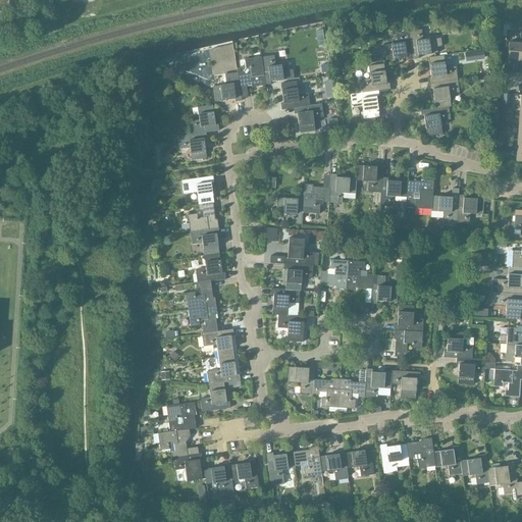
[(421,29),(408,32),(413,59),(419,58),(418,56),(438,52),(437,47),(442,47),(441,38),(435,39),(435,37),(420,40),(420,36),(422,36),(421,29)]
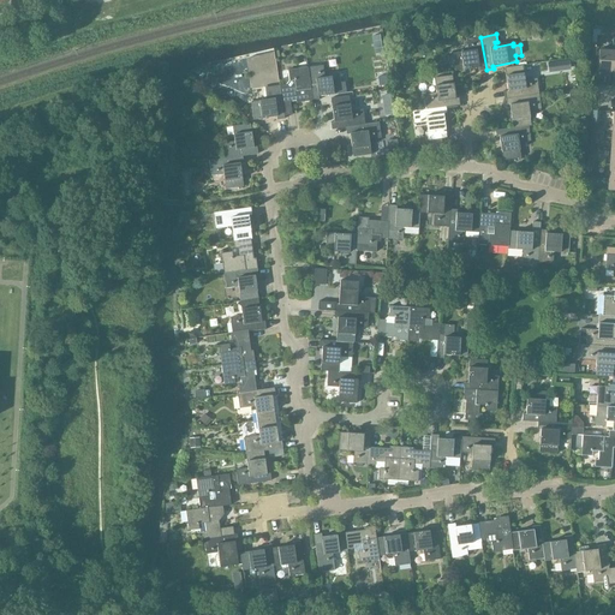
[(487,70),(481,37),(465,40),(466,48),(469,47),(470,52),(453,54),(453,57),(447,58),(448,67),(454,66),(455,72),(478,69),(479,71),(487,70)]
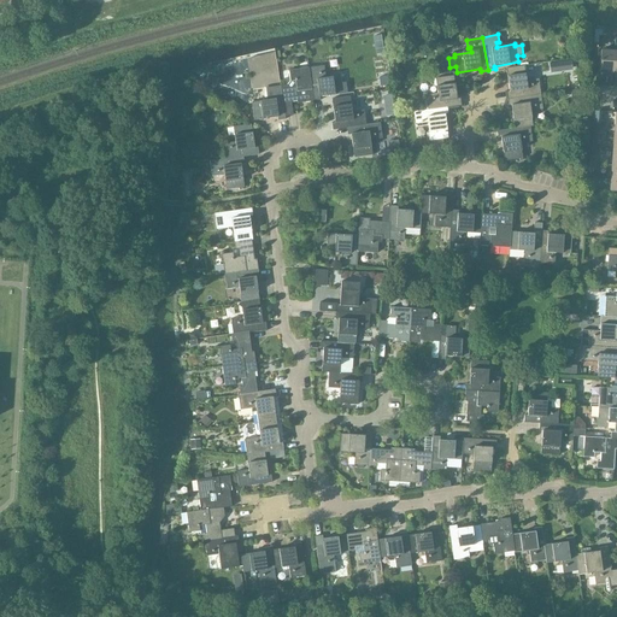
[(600,72),(613,72),(615,51),(601,51),(600,72)]
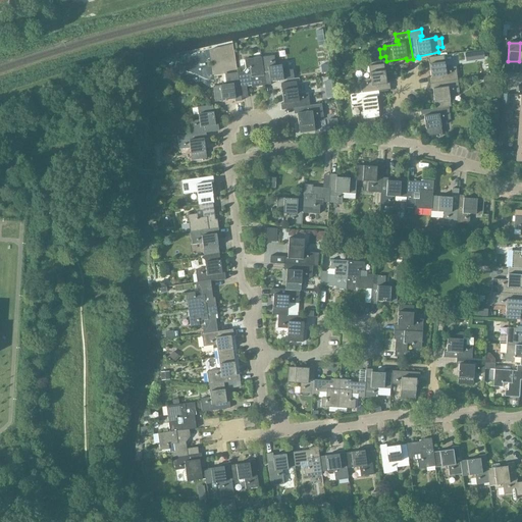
[(341,47),(334,48),(336,66),(343,65),(341,47)]
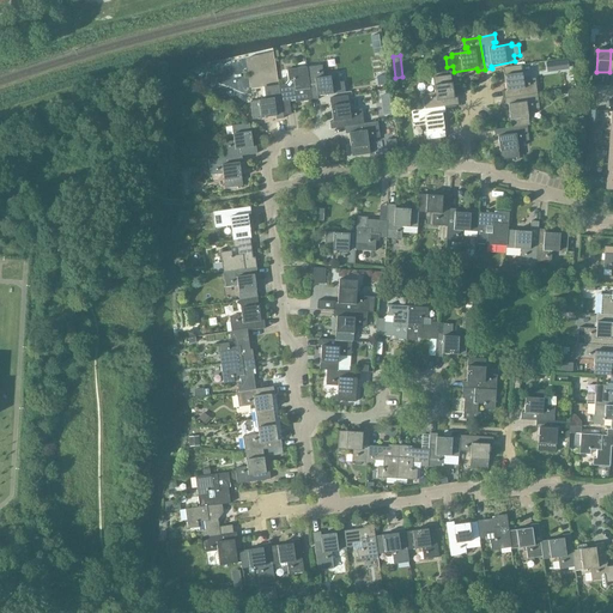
[(322,66),(307,68),(311,101),(319,99),(319,97),(341,93),(345,92),(344,83),(339,83),(338,76),(321,78),(321,74),(323,73),(322,66)]
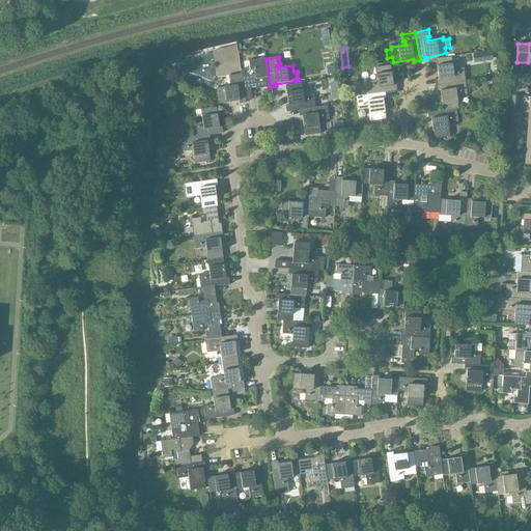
[(436,79),(437,85),(466,81),(464,68),(456,70),(456,72),(453,72),(451,57),(436,59),(439,79),(436,79)]
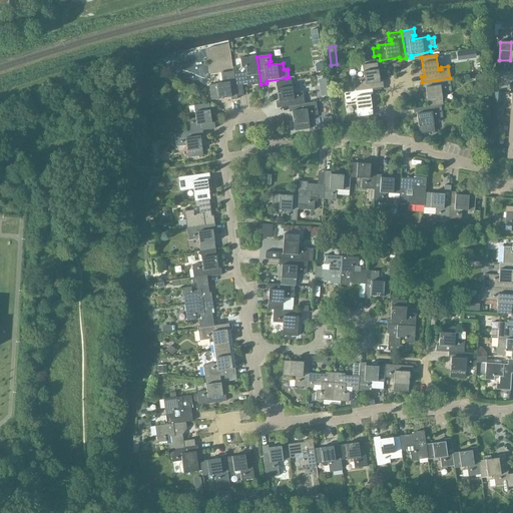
[(239,71),(233,72),(236,96),(243,95),(242,85),(251,83),(251,85),(261,84),(257,57),(254,57),(239,59),(241,68),(239,71)]
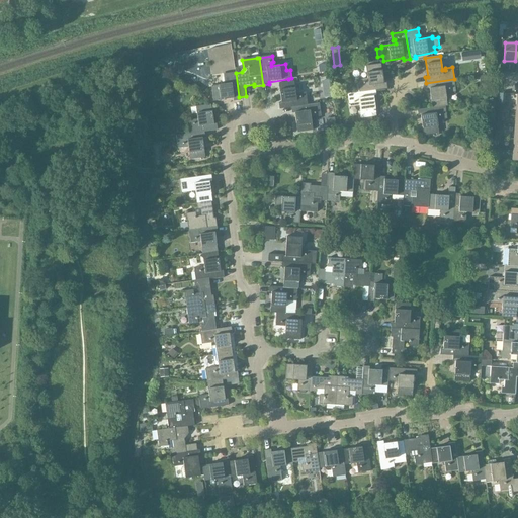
[(174,64),(172,71),(180,74),(183,66),(174,64)]
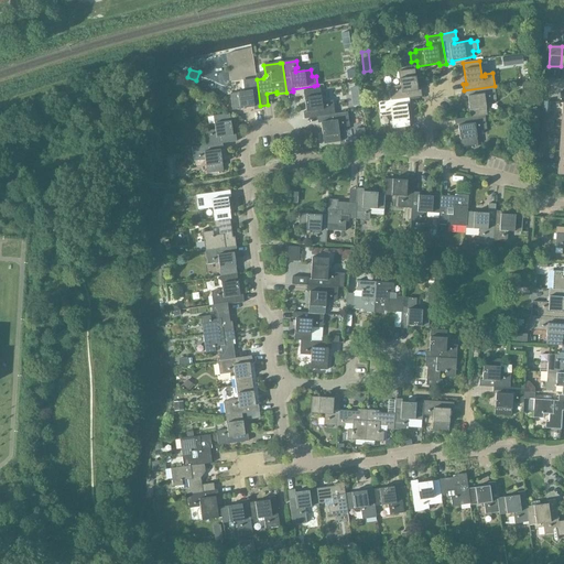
[(346,71),(347,79),(357,78),(356,69),(346,71)]
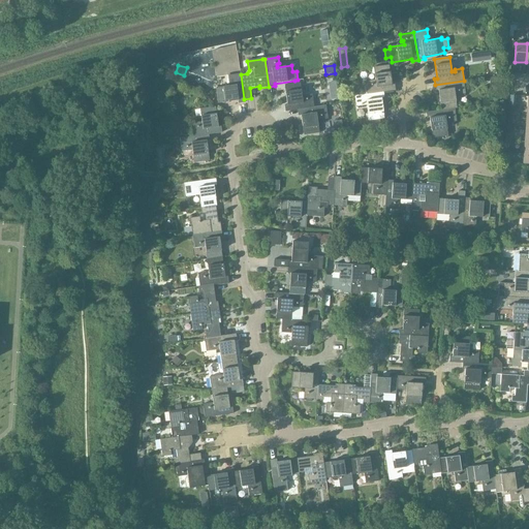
[(365,82),(367,94),(383,92),(383,93),(396,91),(395,85),(392,85),(390,65),(374,67),(376,83),(372,83),(372,81),(365,82)]
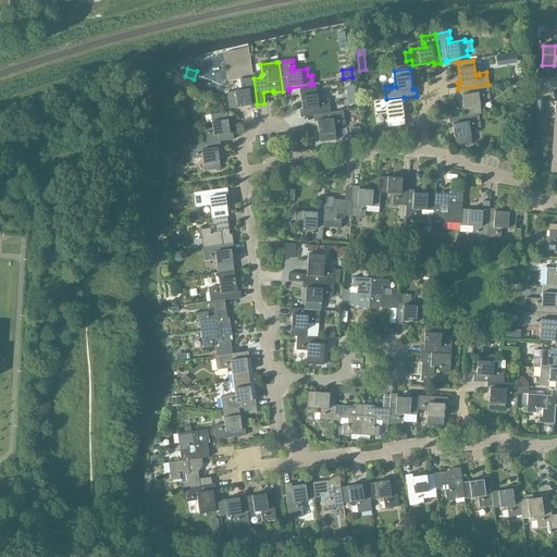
[(257,104),(254,78),(239,81),(240,87),(243,87),(243,90),(227,93),(230,109),(250,106),(251,109),(258,108),(257,104)]
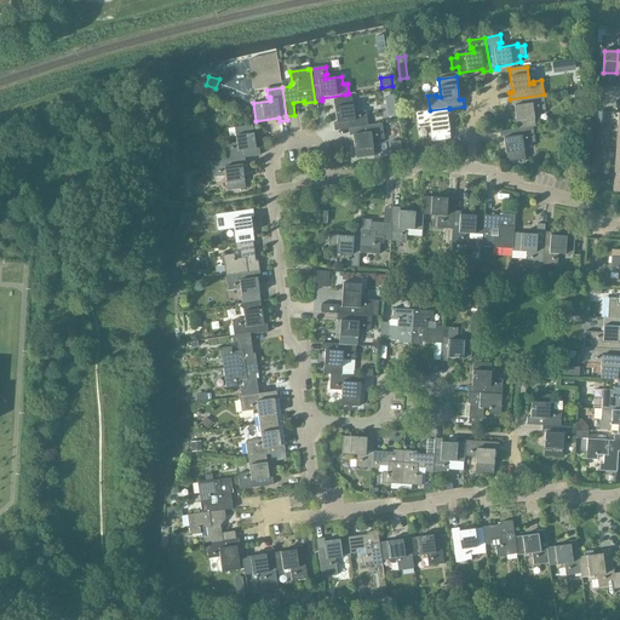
[(515,107),(517,128),(533,127),(535,127),(533,110),(537,109),(538,112),(545,110),(544,95),(510,99),(511,107),(515,107)]
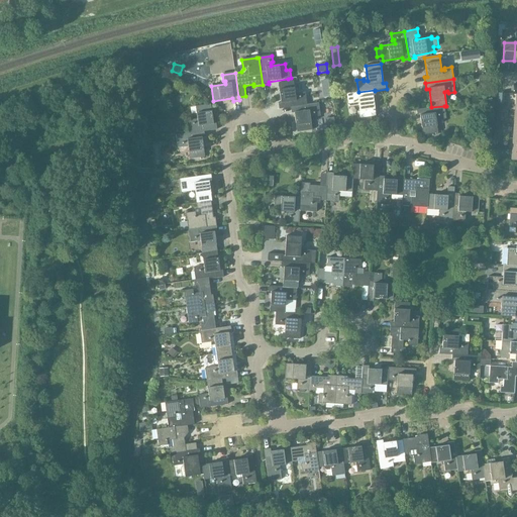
[(279,109),(291,107),(307,105),(305,92),(298,93),(299,95),(295,96),(293,81),(278,83),(281,103),(278,103),(279,109)]
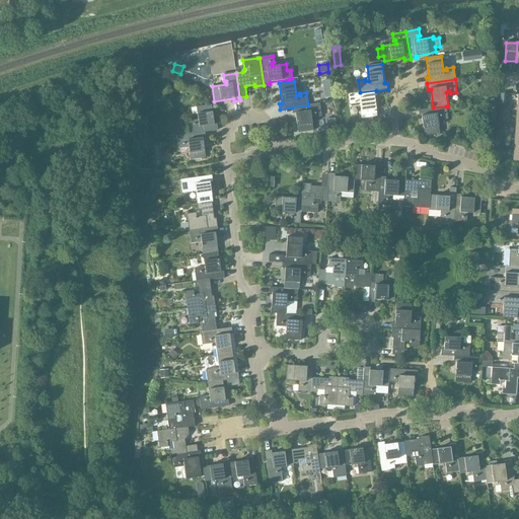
[(376,90),(360,92),(348,94),(350,107),(357,106),(357,104),(360,104),(362,119),(377,117),(374,97),(377,96),(376,91),(376,90)]
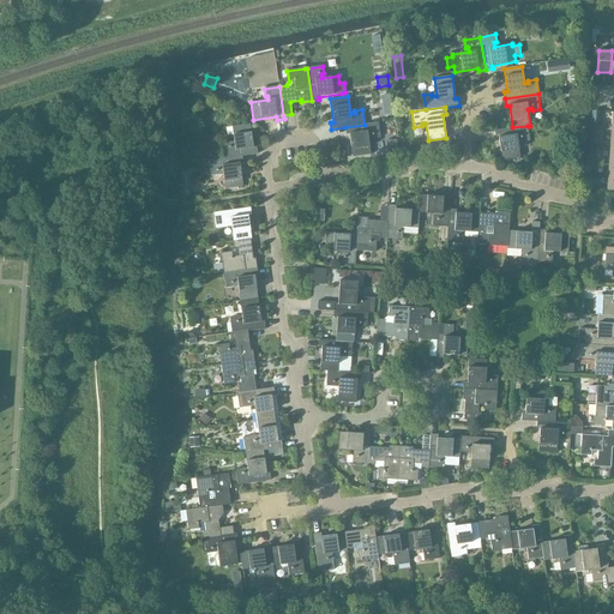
[(365,125),(345,127),(345,134),(349,134),(353,157),(371,155),(368,137),(372,137),(373,139),(380,138),(378,122),(365,125)]
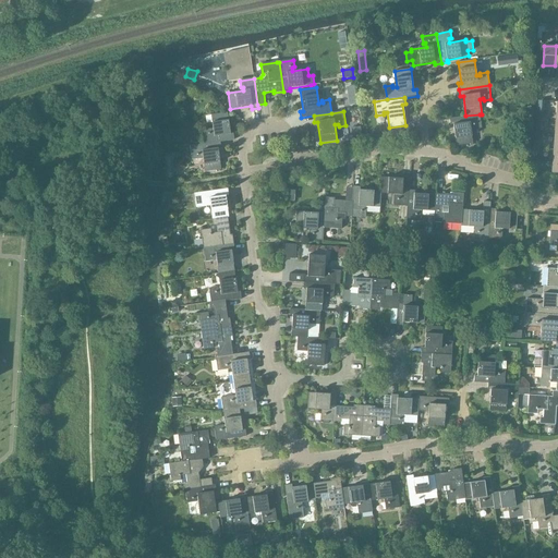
[(203,131),(204,144),(204,145),(220,143),(234,141),(233,133),(230,134),(227,112),(210,114),(214,131),(210,132),(209,130),(203,131)]
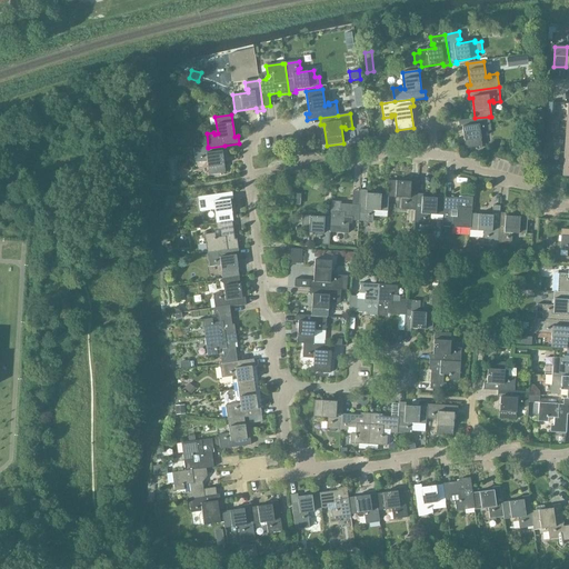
[(489,117),(475,118),(458,121),(459,128),(462,128),(466,149),(482,147),(480,130),(483,130),(483,132),(491,131),(489,117)]
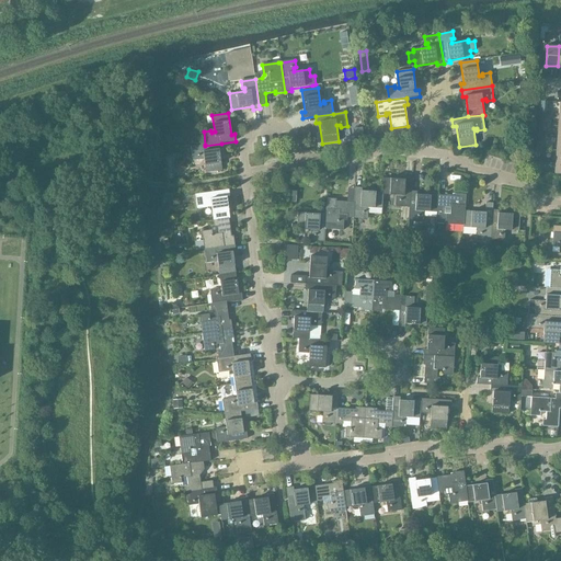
[(363,128),(354,129),(355,138),(364,137),(363,128)]
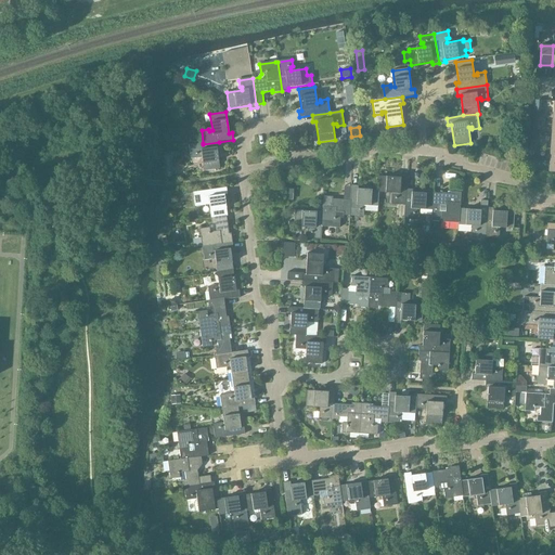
[(203,144),(203,143),(189,145),(191,159),(198,158),(198,156),(202,155),(204,171),(220,169),(217,149),(220,147),(219,142),(203,144)]
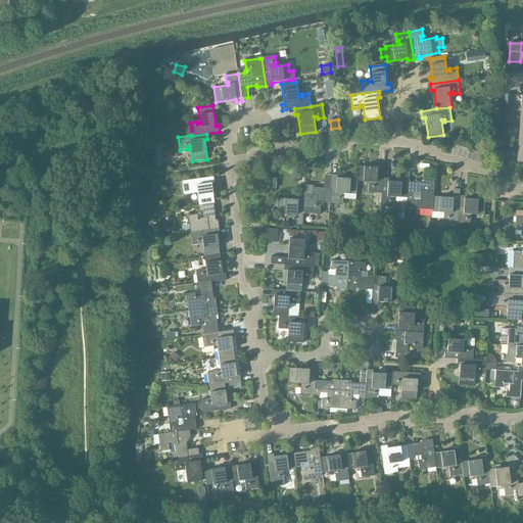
[(358,165),(357,179),(357,182),(372,183),(371,186),(369,186),(369,193),(381,193),(382,193),(383,178),(384,164),(377,164),(377,168),(358,165)]
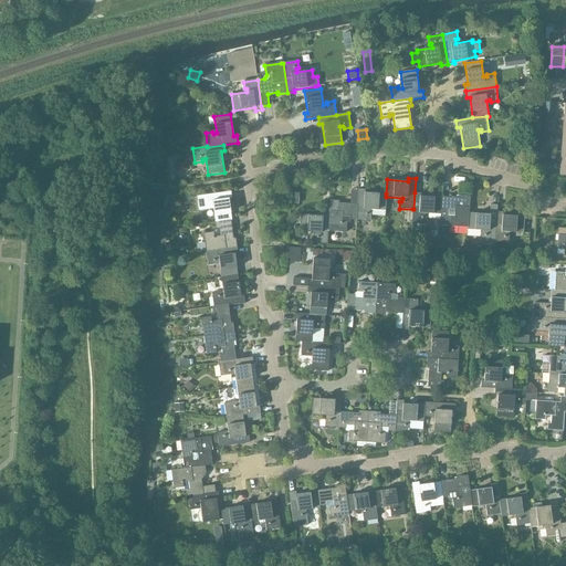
[(358,191),(357,205),(356,220),(370,221),(371,213),(369,213),(369,210),(386,210),(386,197),(386,194),(365,192),(365,190),(358,189),(358,191)]
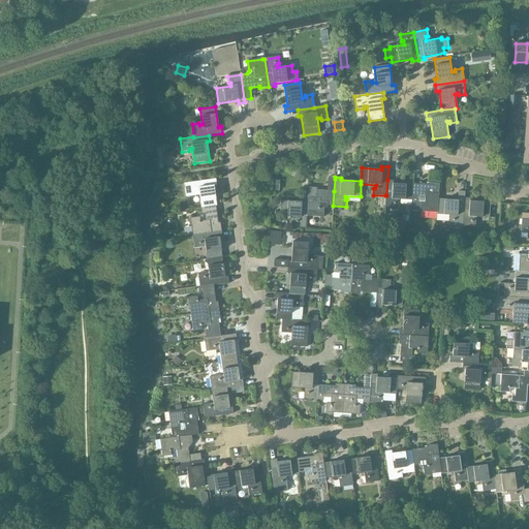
[(307,199),(307,216),(323,217),(324,209),(328,209),(328,206),(333,206),(334,191),(335,179),(329,178),(328,190),(317,190),(317,188),(308,187),(307,199)]
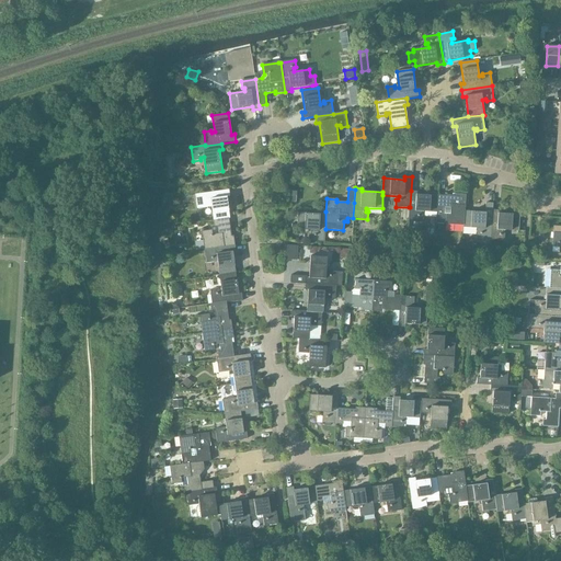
[(198,194),(195,195),(197,209),(201,208),(208,207),(207,205),(212,205),(214,220),(229,218),(230,218),(227,197),(230,197),(229,190),(198,194)]
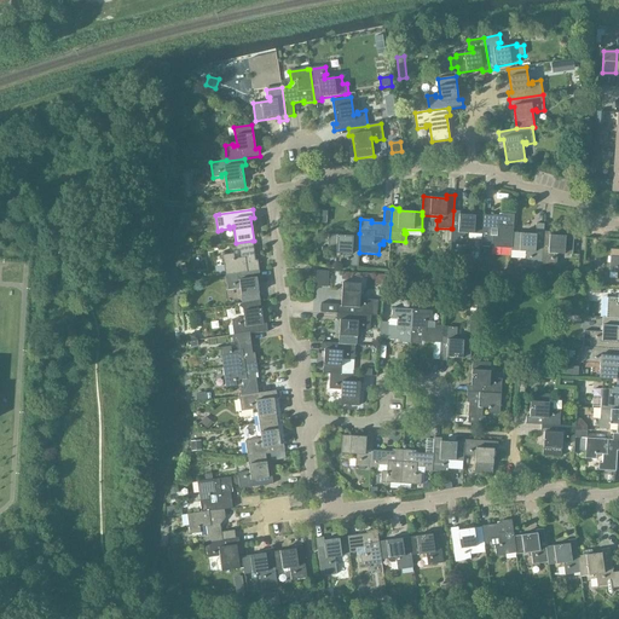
[(461,212),(453,210),(452,229),(451,229),(451,244),(467,246),(467,237),(464,237),(464,233),(481,235),(482,217),(460,215),(461,212)]
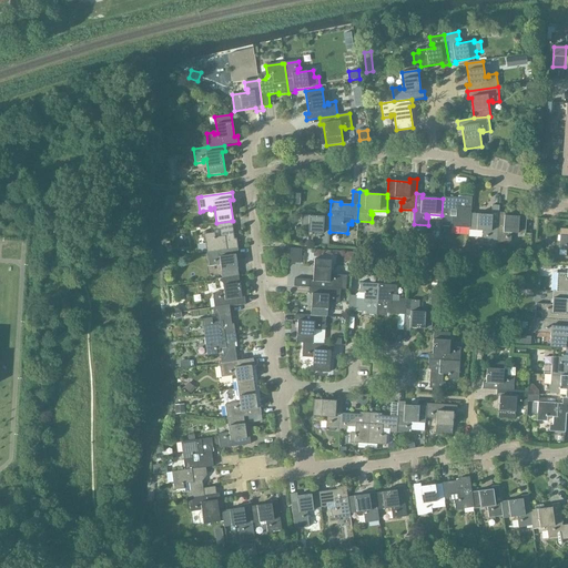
[(443,215),(442,226),(452,226),(469,227),(469,214),(470,214),(472,198),(462,196),(462,199),(443,198),(443,199),(442,215),(443,215)]
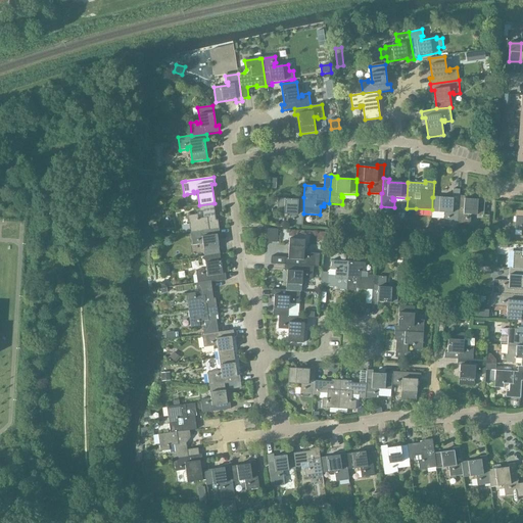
[(453,198),(433,197),(432,197),(432,209),(432,212),(447,214),(446,217),(444,217),(444,224),(458,224),(460,189),(454,189),(453,198)]
